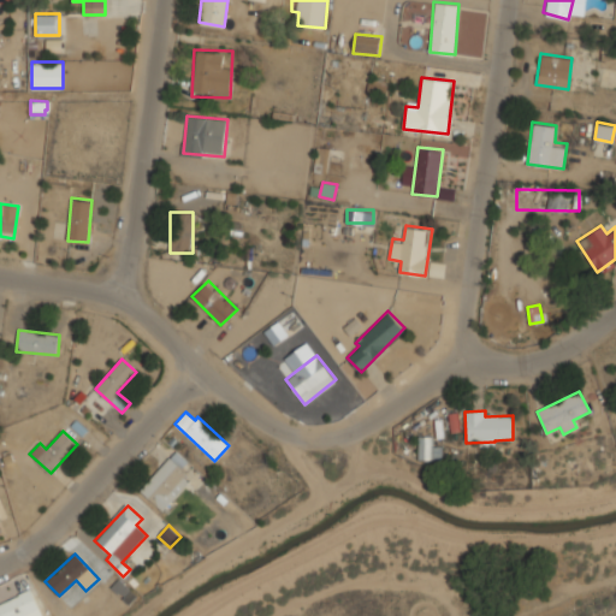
[(137,597),(123,584),(116,592),(129,604),(137,597)]
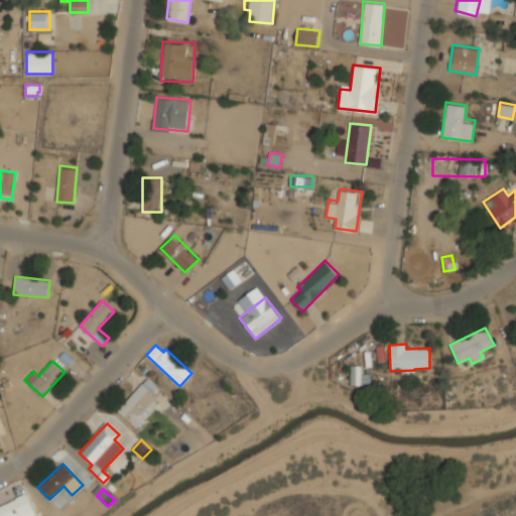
[(35,515),(25,494),(0,505),(0,515),(35,515)]
